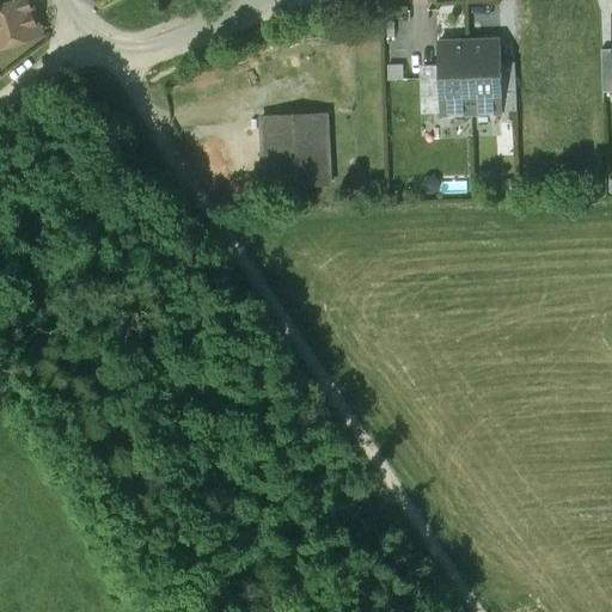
[(26,0),(0,8),(0,46),(6,44),(7,47),(20,42),(18,35),(37,29),(28,0),(26,0)]
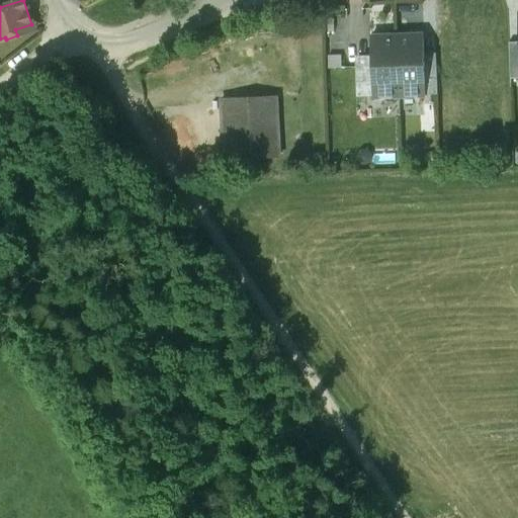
[(397,35),(399,97),(425,96),(425,94),(424,54),(423,34),(397,35)]
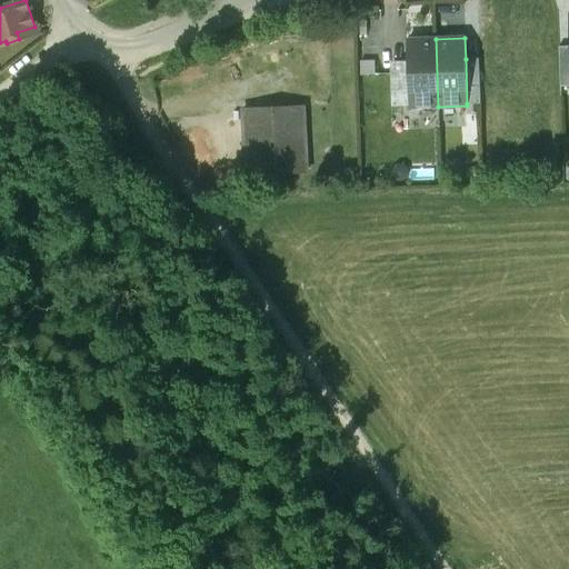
[(409,106),(409,107),(438,107),(436,39),(407,40),(408,61),(409,106)]
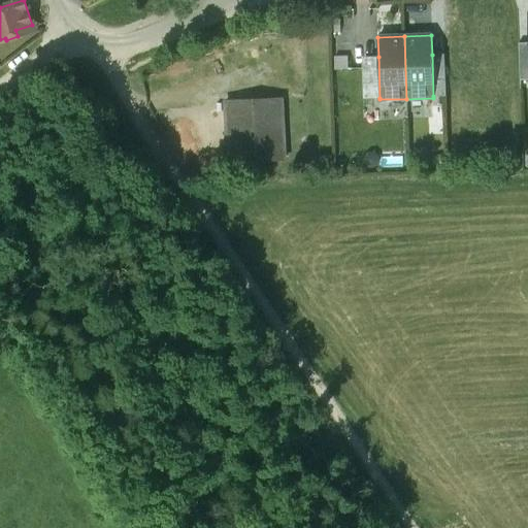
[(527,42),(519,43),(520,80),(527,79),(527,42)]
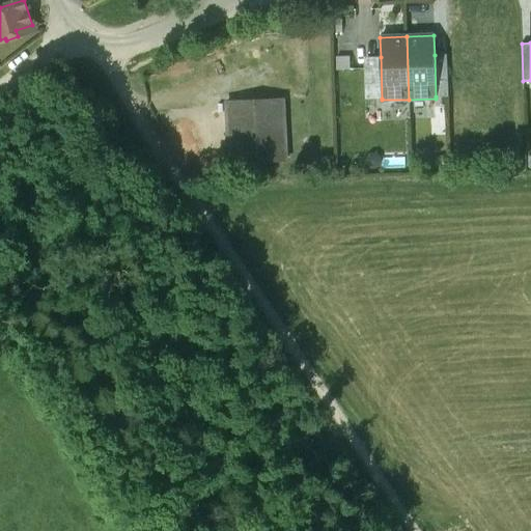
[(435,55),(436,96),(448,96),(447,55),(435,55)]
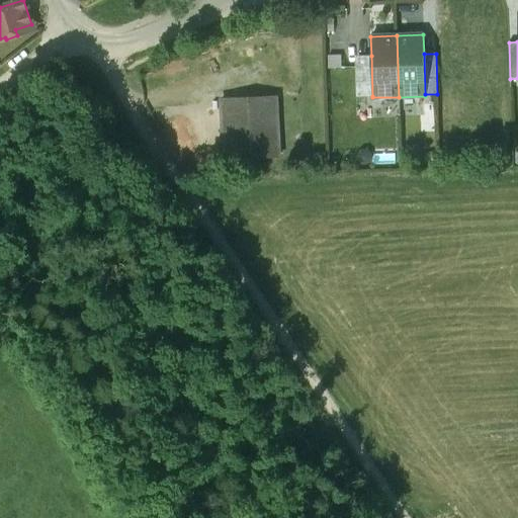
[(341,68),(341,56),(329,56),(329,69),(341,68)]
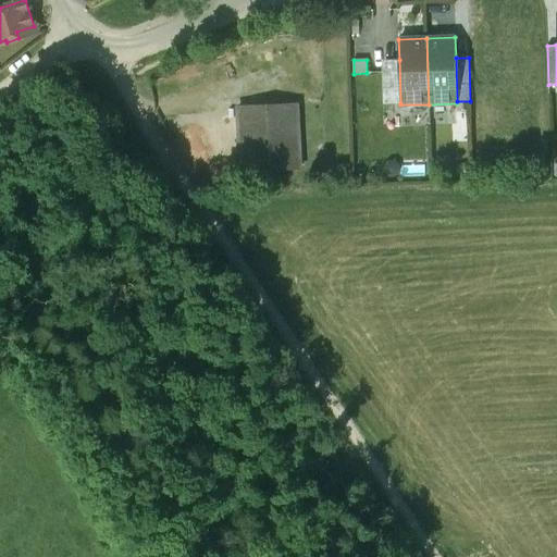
[(400,103),(399,60),(382,61),(383,103),(400,103)]
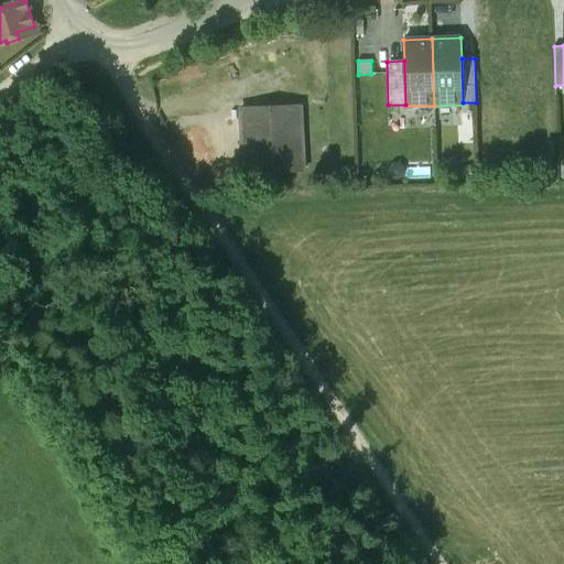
[(300,105),(241,108),(245,174),(303,172),(300,105)]
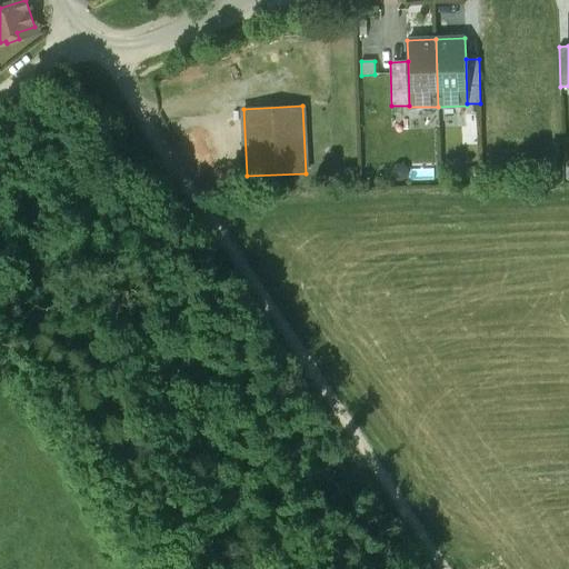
All buildings are outlined.
